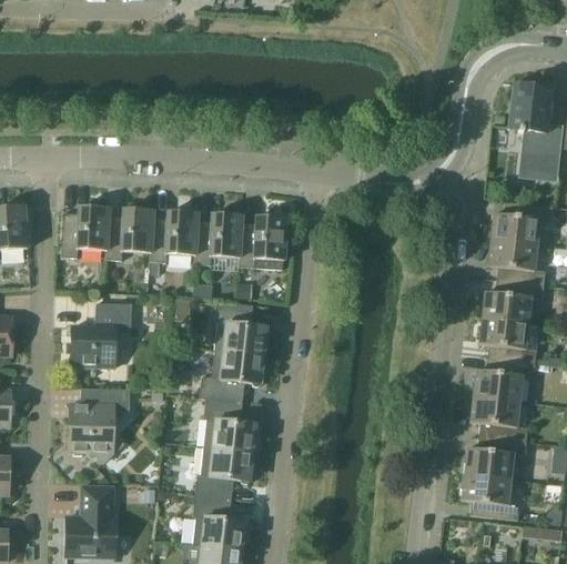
[(512,97),(508,127),(519,129),(519,130),(524,131),(524,129),(529,129),(526,151),(542,153),(539,173),(557,175),(563,124),(549,123),(552,102),(553,96),(553,94),(553,87),(514,82),(514,83),(517,84),(516,93),(512,97)]
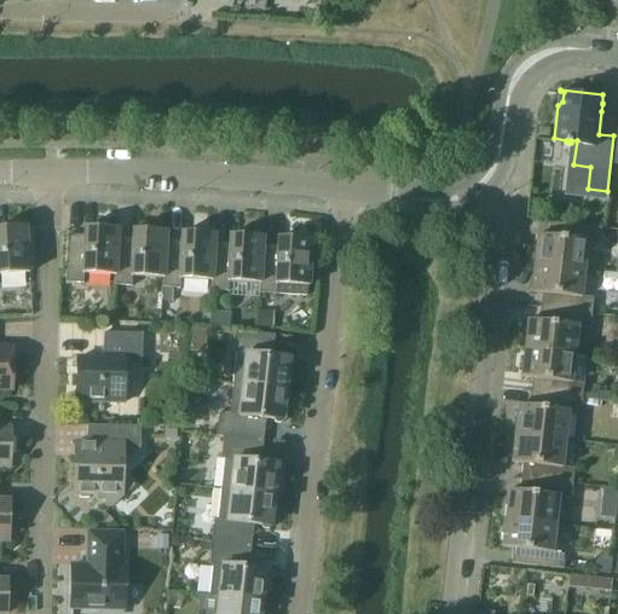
[(538,231),(535,260),(587,265),(589,238),(601,239),(604,224),(552,218),(549,232),(538,231)]
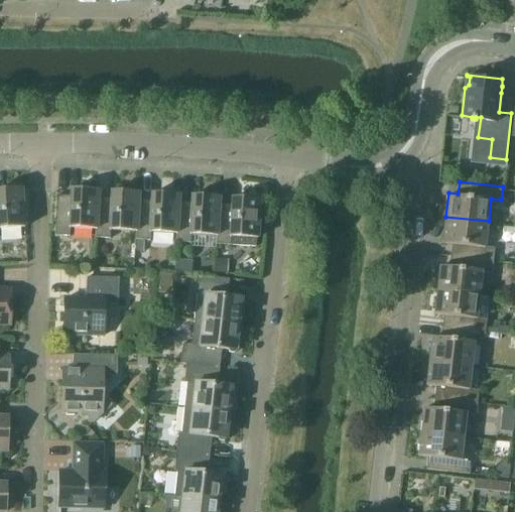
[(0,225),(26,224),(23,185),(0,186),(0,225)]
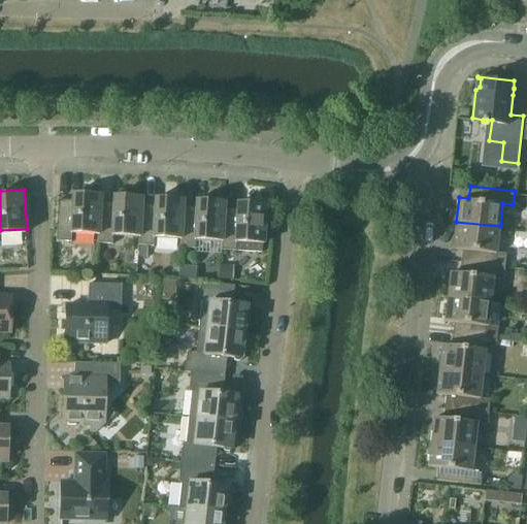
[(73,229),(99,231),(100,231),(101,199),(102,199),(102,192),(74,190),(73,197),(60,196),(58,237),(72,238),(73,229)]
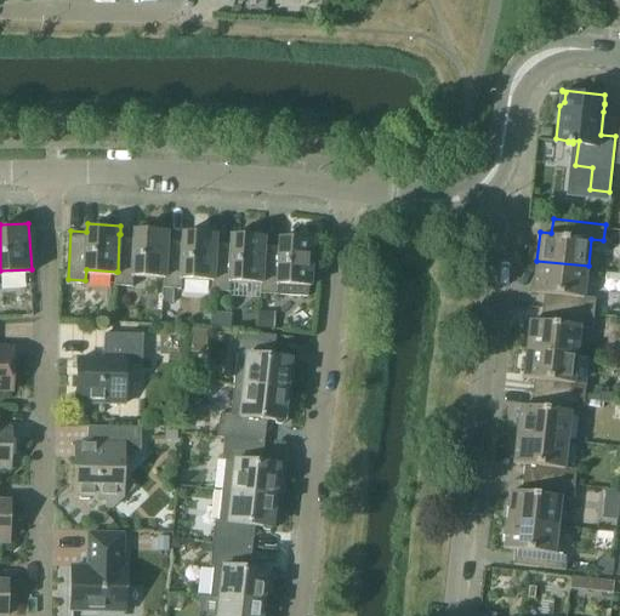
[(134,283),(135,273),(165,274),(169,237),(169,228),(136,226),(135,234),(120,234),(119,234),(118,272),(117,272),(117,281),(134,283)]
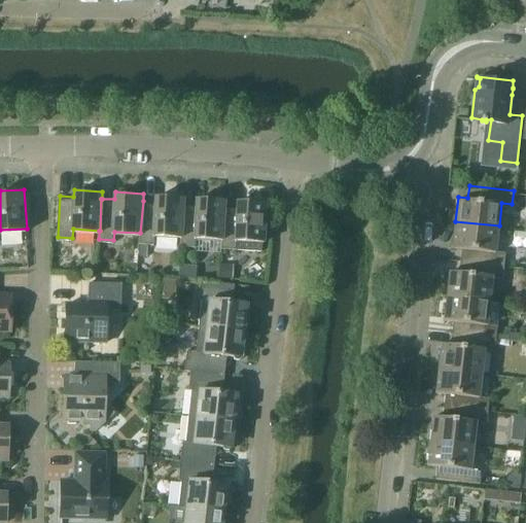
[(140,233),(139,241),(154,242),(155,234),(181,235),(184,203),(184,196),(155,195),(155,202),(143,201),(140,233)]
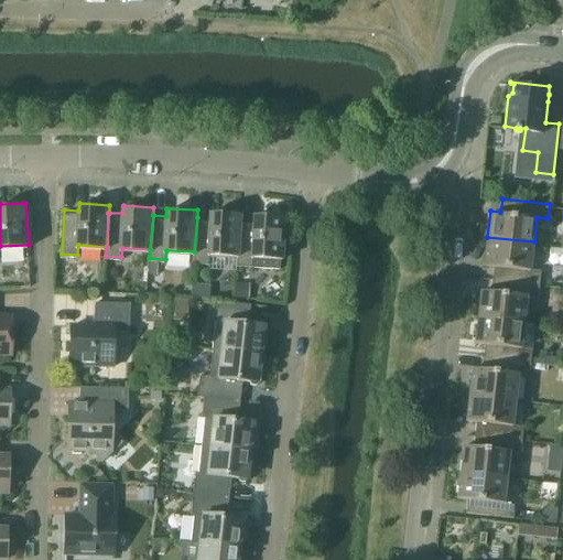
[(210,252),(238,255),(240,221),(241,221),(241,212),(210,211),(210,218),(197,217),(194,251),(193,261),(209,262),(210,252)]
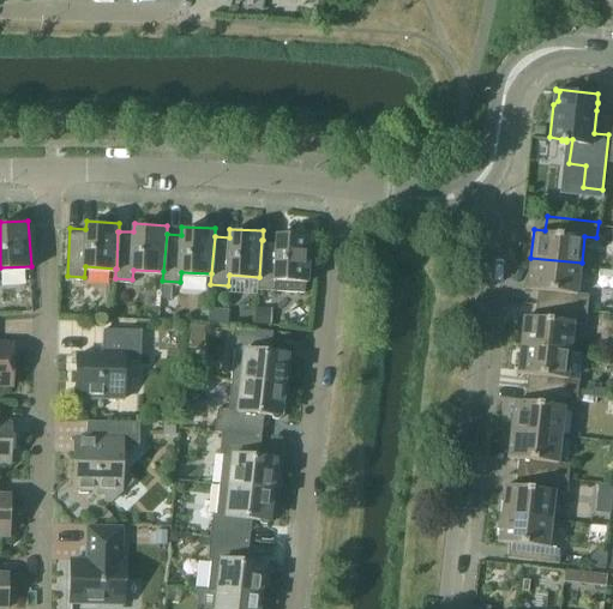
[(259,277),(258,287),(306,289),(307,279),(308,279),(311,234),(277,231),(277,240),(263,240),(262,240),(259,277)]
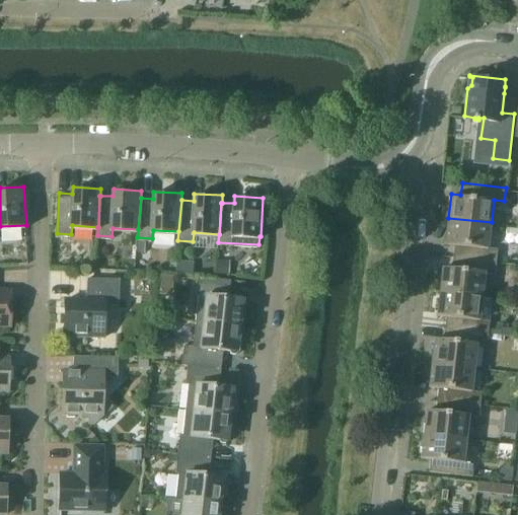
[(455,242),(454,254),(498,260),(499,246),(489,245),(492,222),(448,218),(446,241),(455,242)]
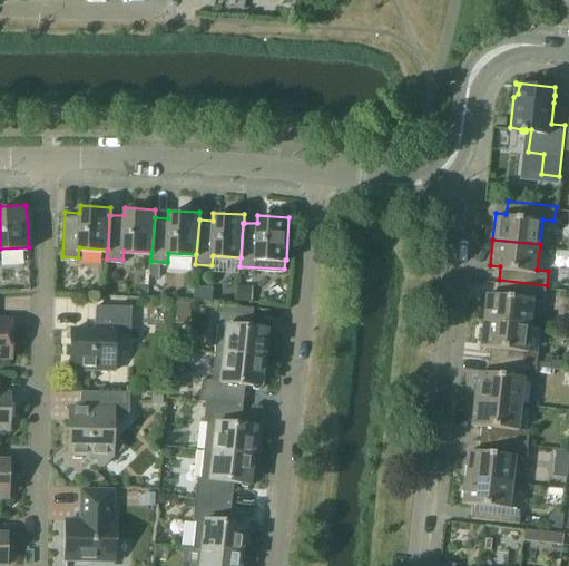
[(487,291),(483,318),(531,323),(533,298),(545,299),(547,285),(499,280),(498,292),(487,291)]
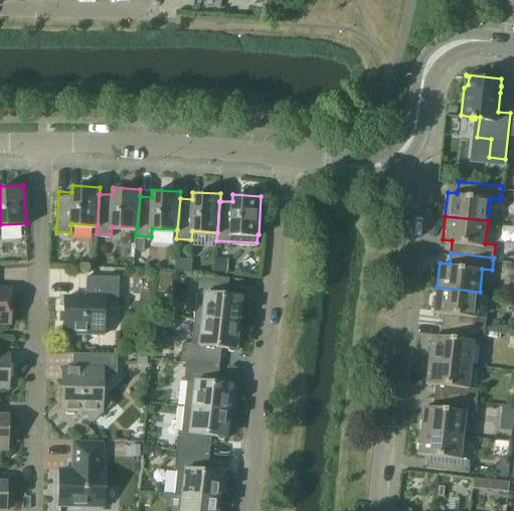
[(216,256),(215,269),(227,269),(227,257),(216,256)]
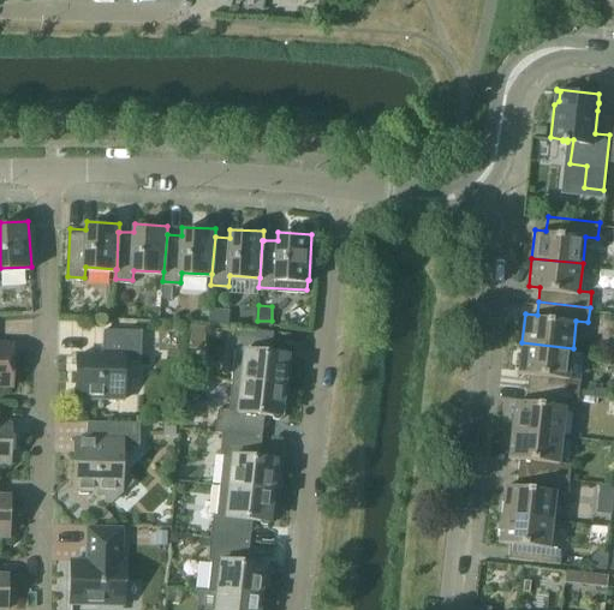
[(210,320),(230,321),(230,310),(210,309),(210,320)]
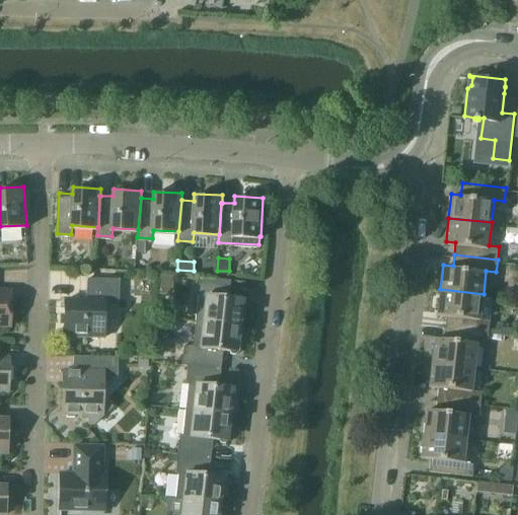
[(200,293),(197,317),(241,323),(243,305),(245,302),(246,298),(243,294),(239,294),(236,296),(231,295),(227,291),(229,277),(199,274),(197,292),(200,293)]
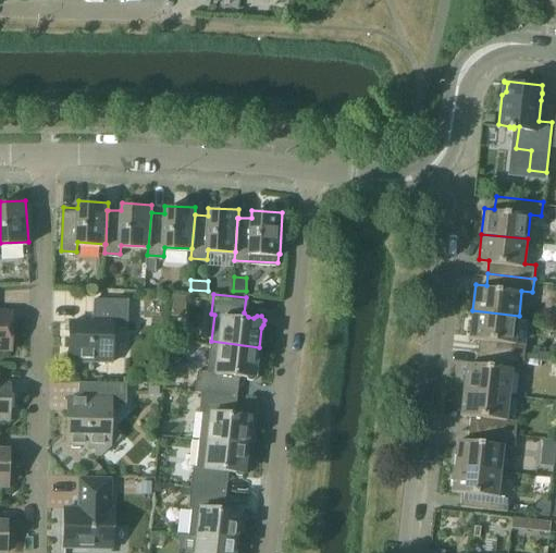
[(71,319),(70,357),(113,358),(114,324),(130,326),(130,296),(95,295),(95,319),(71,319)]
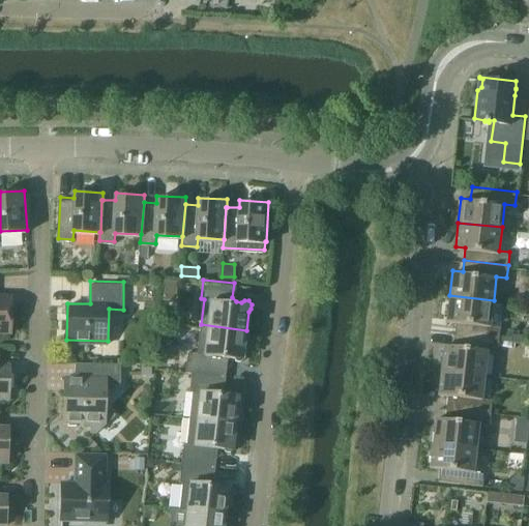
[(12,293),(0,292),(0,329),(11,330),(12,293)]
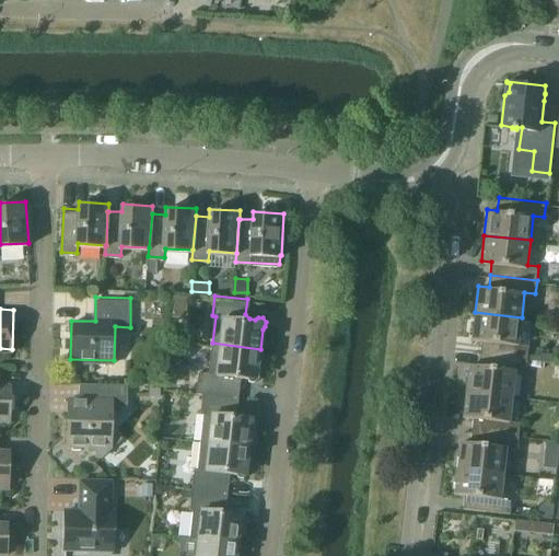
[(475,312),(473,338),(482,339),(481,351),(528,357),(542,358),(542,352),(528,351),(530,343),(519,342),(522,317),(475,312)]
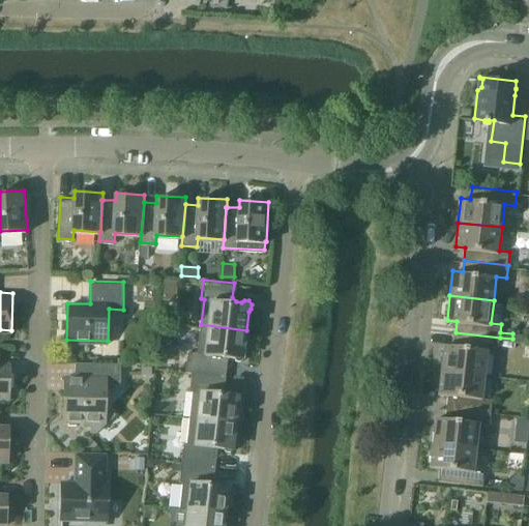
[(186,370),(193,371),(224,373),(226,359),(231,355),(235,356),(237,358),(242,359),(245,356),(246,351),(244,349),(246,330),(201,324),(198,351),(188,350),(186,370)]
